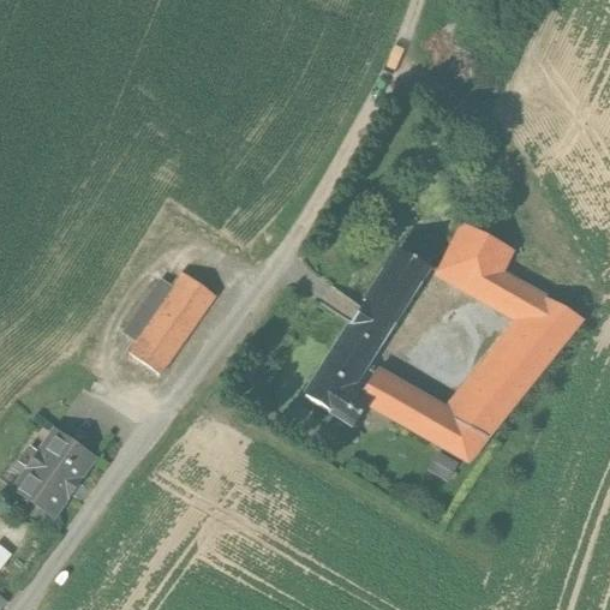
[(465,222),(441,269),(532,322),(551,299),(503,271),(515,247),(465,222)]
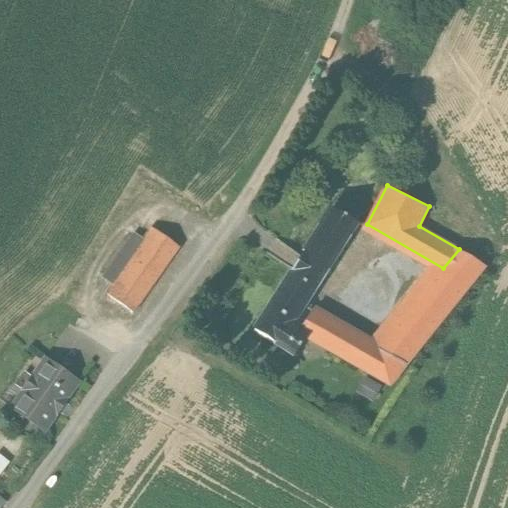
[(362,208),(353,201),(346,211),(355,217),(362,208)]
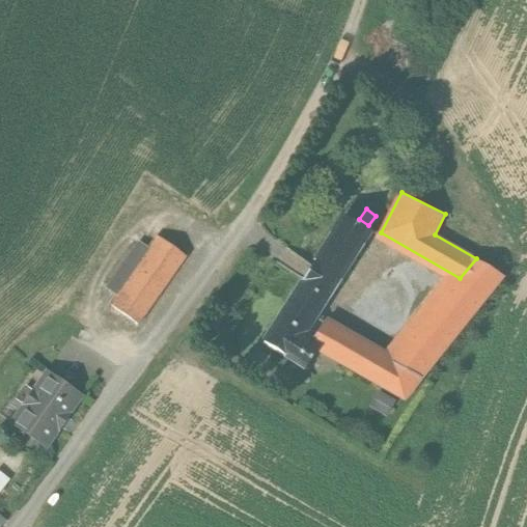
[(349,212),(320,260),(317,258),(314,262),(340,279),(372,229),(368,225),(359,219),(354,215),(354,214),(349,212)]
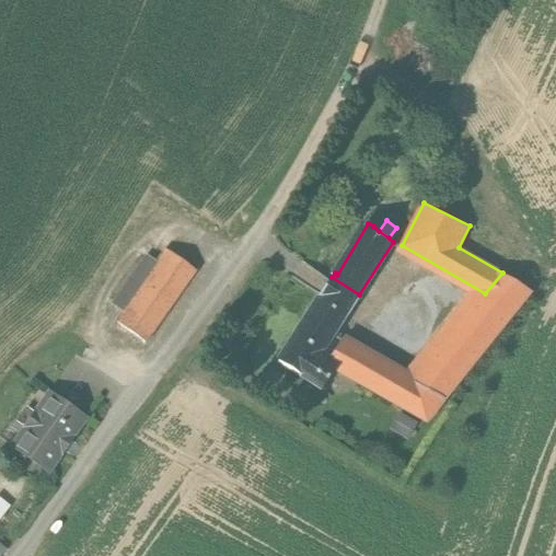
[(206,258),(178,240),(172,248),(199,267),(206,258)]
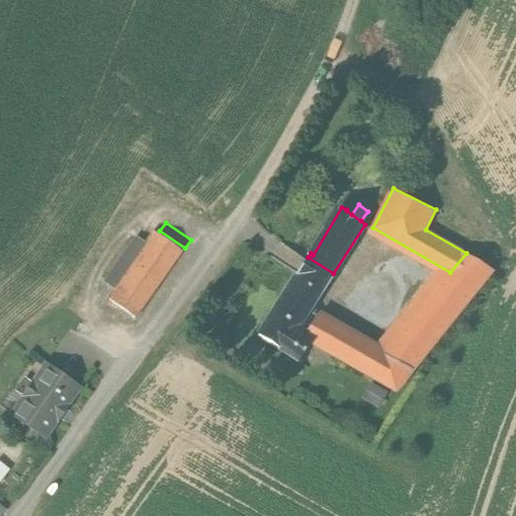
[(158,230),(112,297),(138,315),(185,248),(159,231),(158,230)]
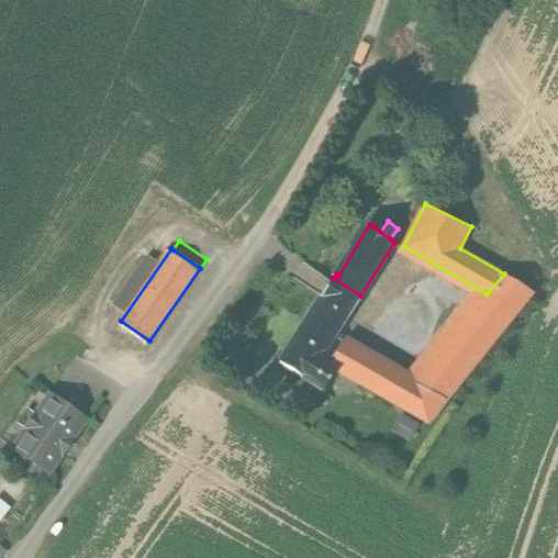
[(487,294),(417,380),(448,398),(535,291),(504,274),(487,294)]
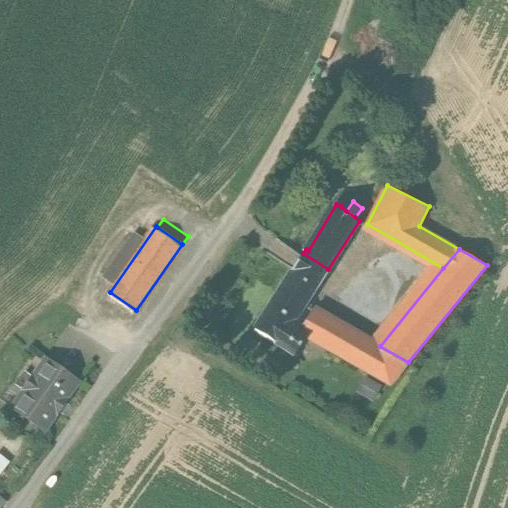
[(328,269),(303,253),(292,271),(317,285),(328,269)]
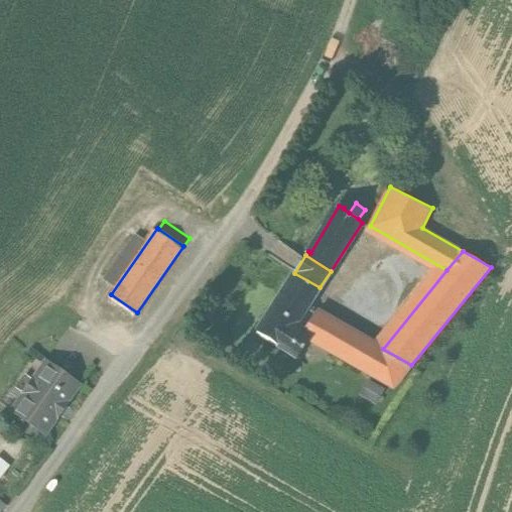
[(294,273),(260,331),(299,357),(311,337),(331,348),(343,327),(307,306),(320,287),(294,273)]
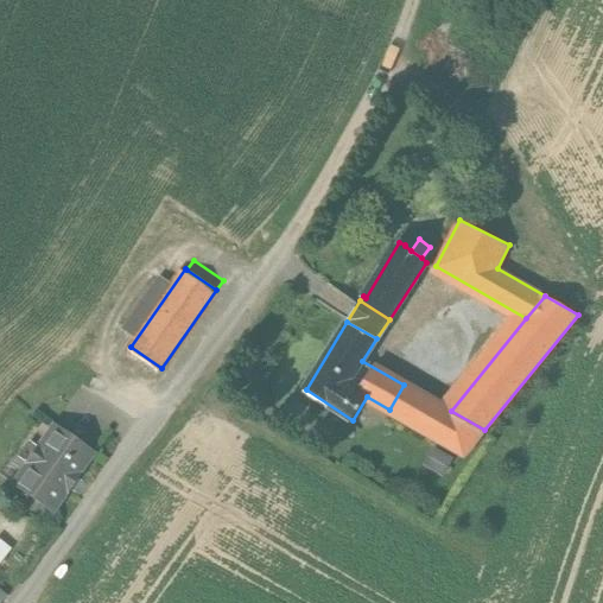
[(451,411),(404,385),(389,410),(465,452),(484,430),(451,411)]
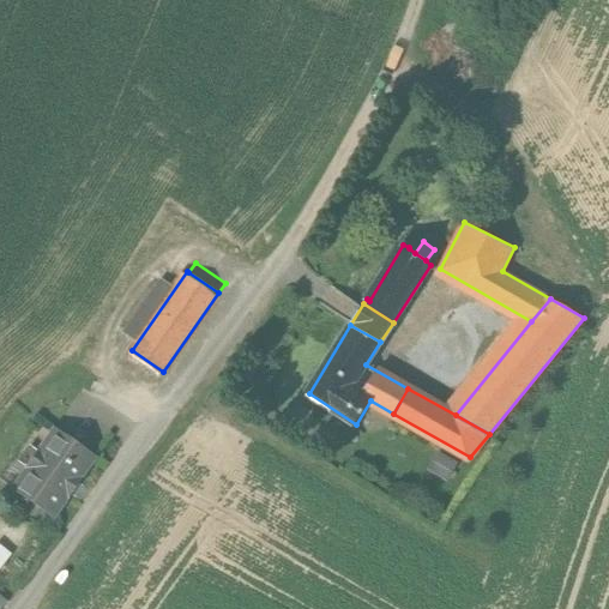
[(56,427),(43,447),(41,446),(28,466),(29,468),(16,487),(56,514),(70,495),(71,495),(84,476),(83,475),(96,454),(56,427)]
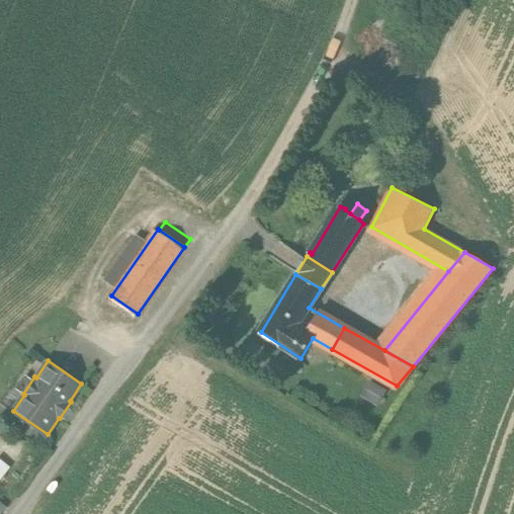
[(372,377),(363,391),(379,402),(389,388),(372,377)]
